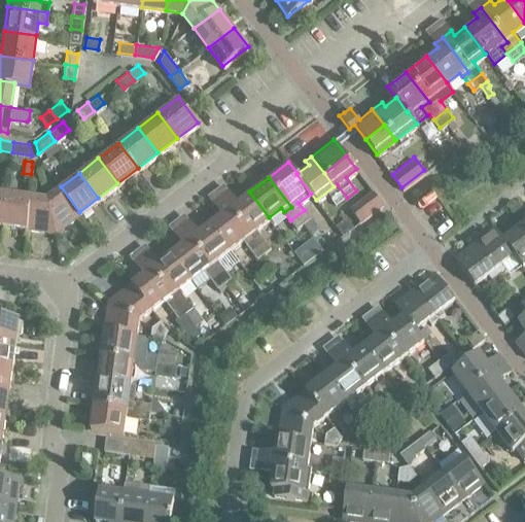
[(61,186),(46,198),(56,231),(79,212),(61,186)]
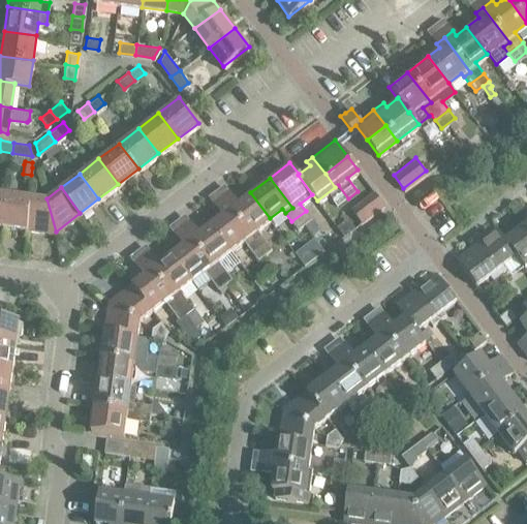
[(373,189),(350,207),(361,220),(383,203),(373,189)]
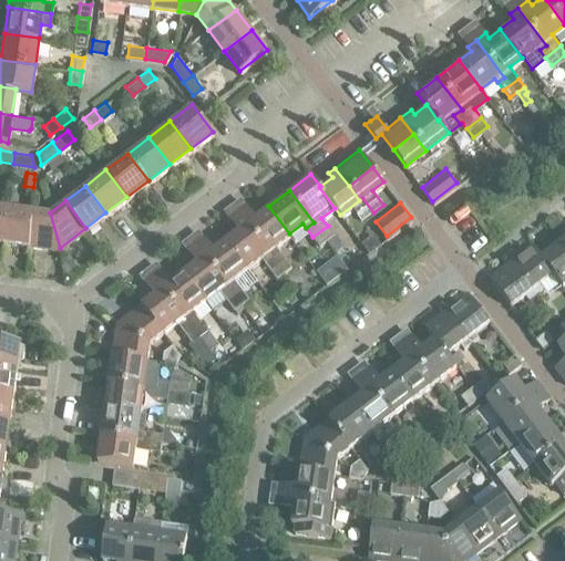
[(2,240),(30,245),(34,210),(7,206),(2,240)]
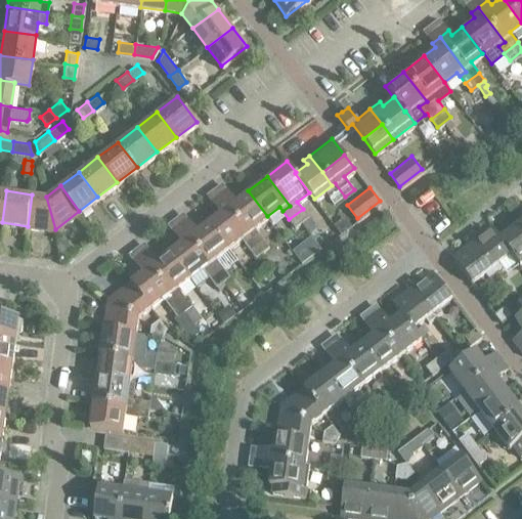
[(225,202),(251,235),(244,241),(249,248),(263,238),(255,226),(267,216),(248,190),(236,200),(233,195),(225,202)]
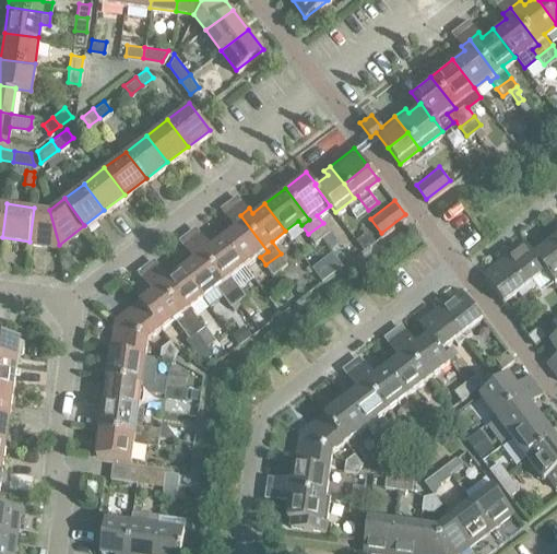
[(49,210),(34,208),(30,242),(59,245),(49,210)]
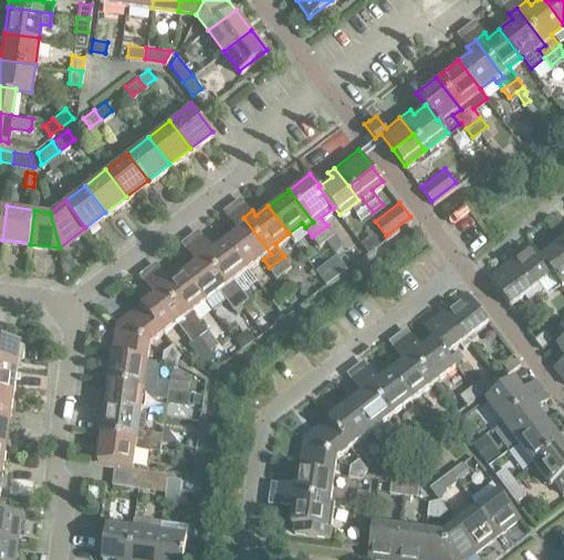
[(238,229),(226,238),(247,266),(260,255),(263,260),(271,254),(243,218),(235,224),(238,229)]
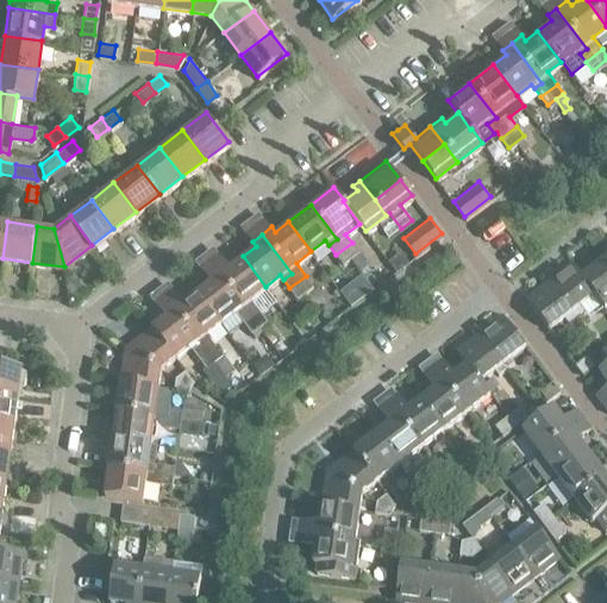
[(357,250),(352,243),(336,255),(342,262),(357,250)]
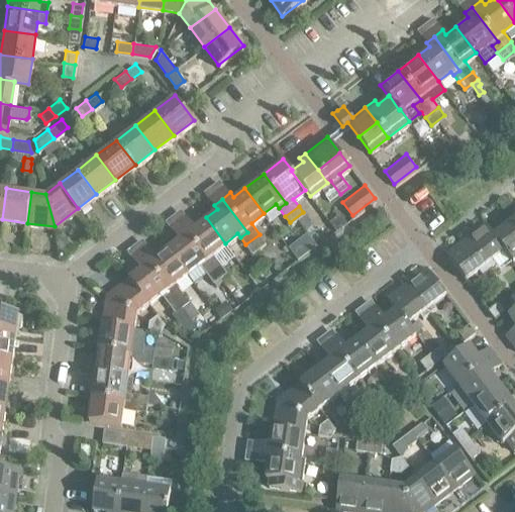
[(304,211),(303,212),(296,217),(304,227),(312,221),(304,211)]
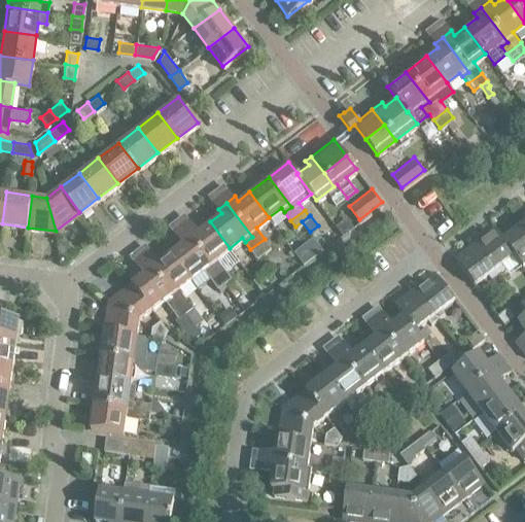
[(342,233),(352,224),(345,215),(335,223),(342,233)]
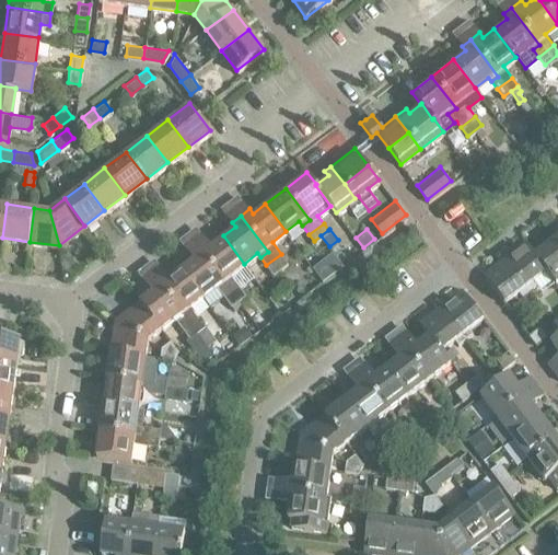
[(207,240),(198,246),(225,284),(219,289),(222,295),(224,297),(239,286),(230,274),(244,264),(223,235),(211,245),(207,240)]
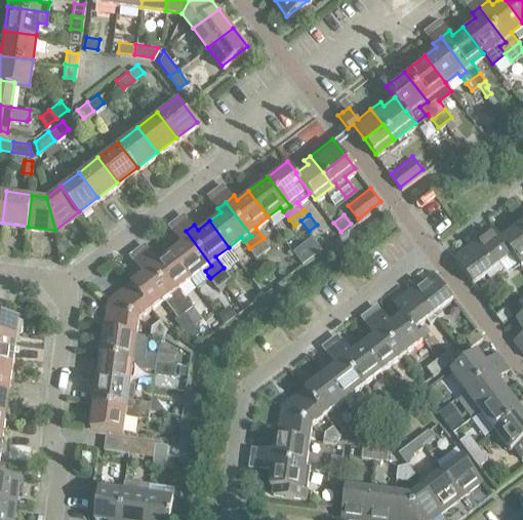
[(522,260),(522,225),(520,221),(500,236),(511,250),(520,263),(522,260)]
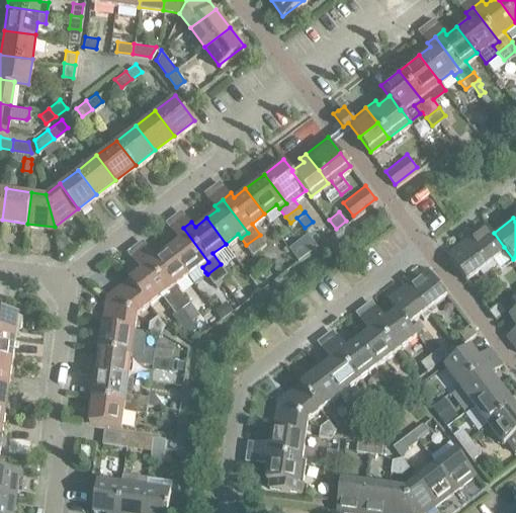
[(465,236),(486,262),(489,266),(495,261),(492,256),(504,247),(494,233),(485,221),(465,236)]
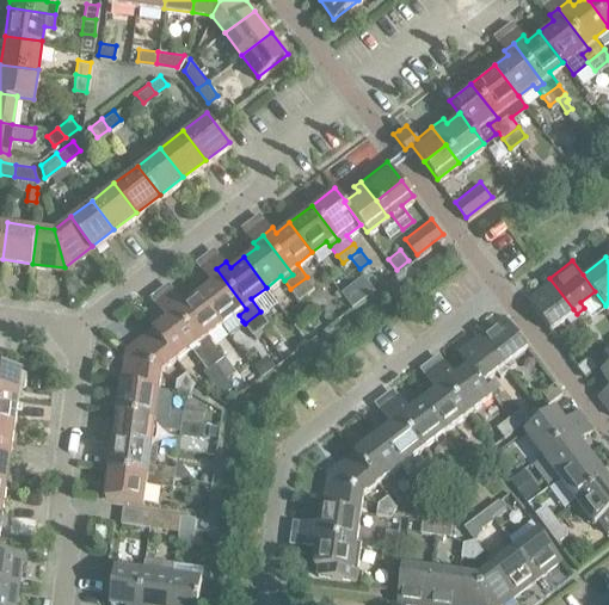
[(243,321),(239,315),(246,309),(216,269),(207,276),(210,281),(198,290),(221,321),(220,322),(228,333),(243,321)]
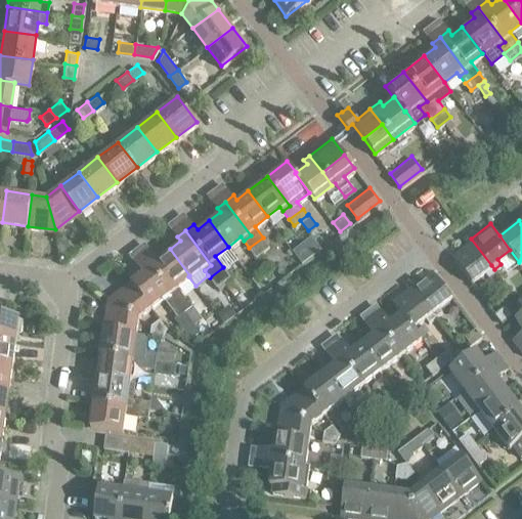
[(268,245),(263,238),(249,248),(255,255),(268,245)]
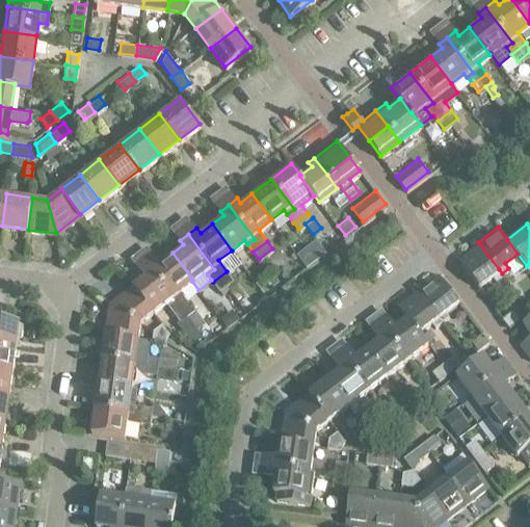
[(499,269),(478,242),(458,258),(478,285),(492,274),(495,279),(502,273),(499,269)]
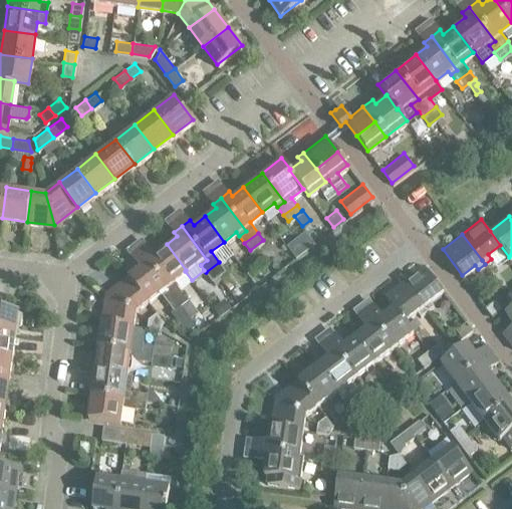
[(162,294),(168,301),(181,291),(173,280),(185,271),(186,270),(167,244),(156,253),(152,249),(144,255),(169,289),(162,294)]
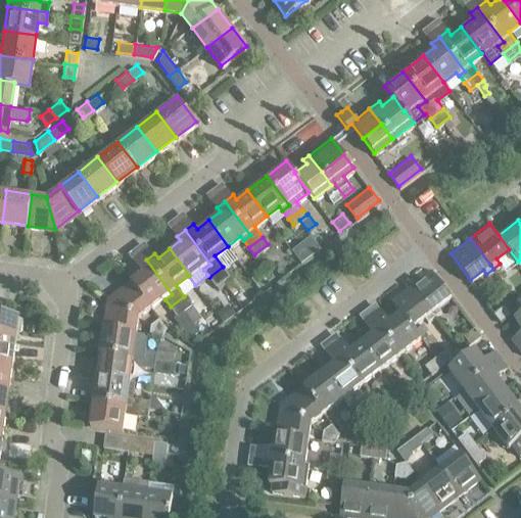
[(141,271),(130,279),(149,304),(161,295),(164,299),(172,294),(146,260),(138,266),(141,271)]
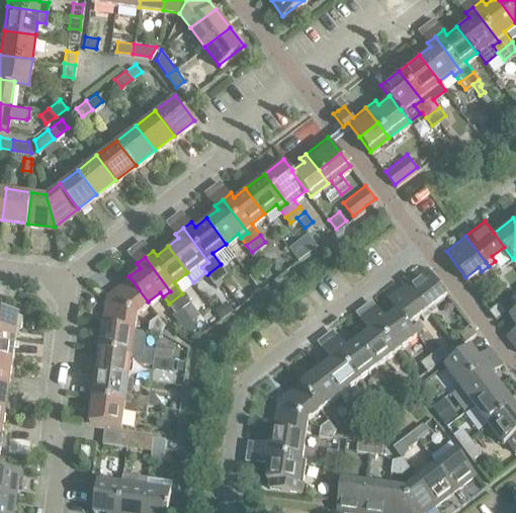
[(221,264),(207,274),(212,281),(227,271),(221,264)]
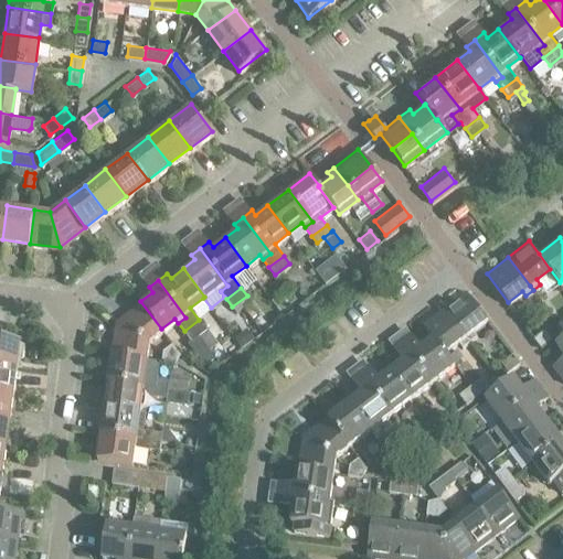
[(465,290),(444,305),(465,333),(468,339),(476,333),(473,329),(487,318),(465,290)]
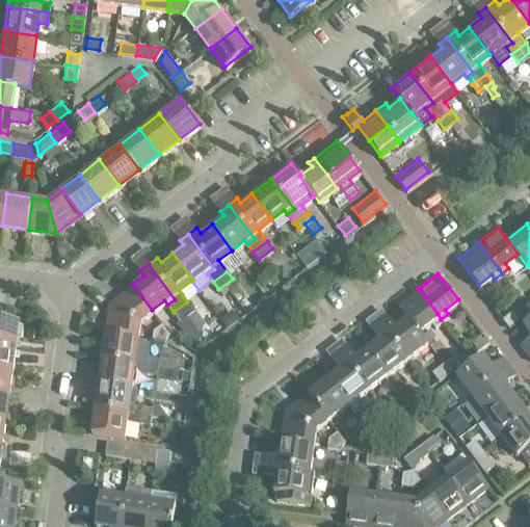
[(139,320),(152,310),(132,284),(108,302),(139,320)]
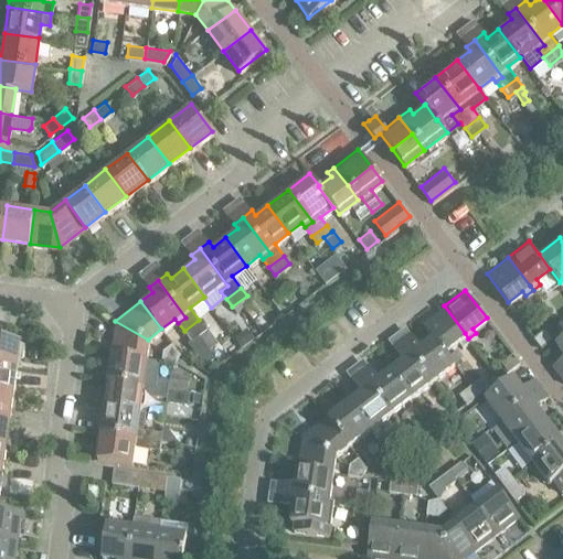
[(468,339),(465,333),(444,305),(422,322),(431,335),(432,334),(444,350),(457,340),(460,344),(468,339)]
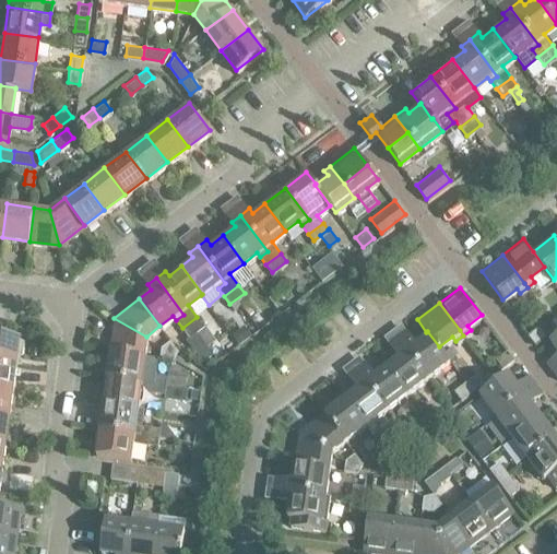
[(227,330),(241,319),(234,308),(218,319),(227,330)]
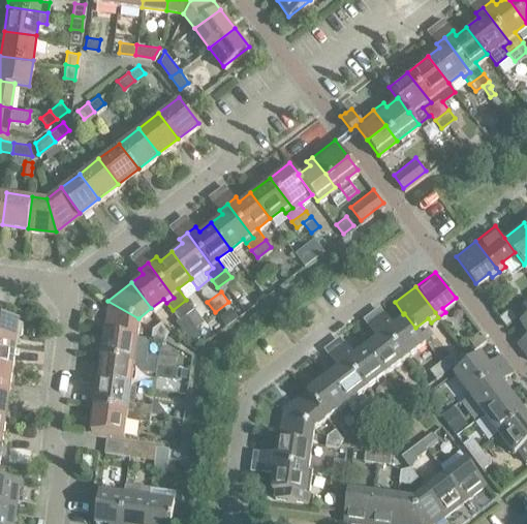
[(173,310),(178,317),(192,307),(186,300),(173,310)]
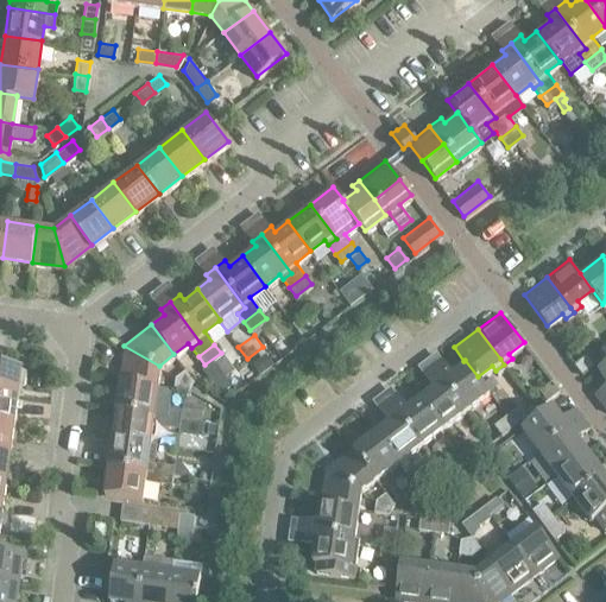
[(157,384),(159,366),(124,346),(119,379),(157,384)]
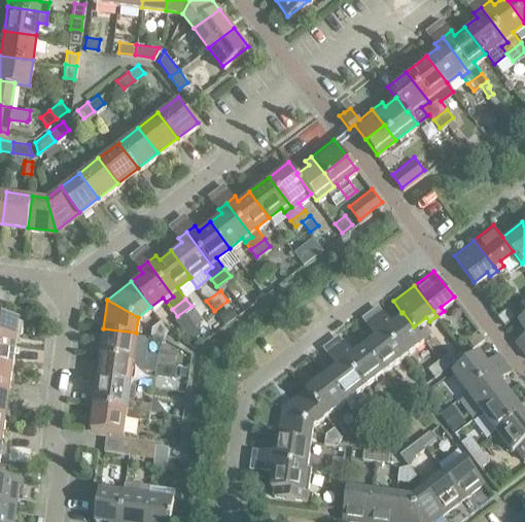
[(508,304),(496,312),(503,321),(514,313),(508,304)]
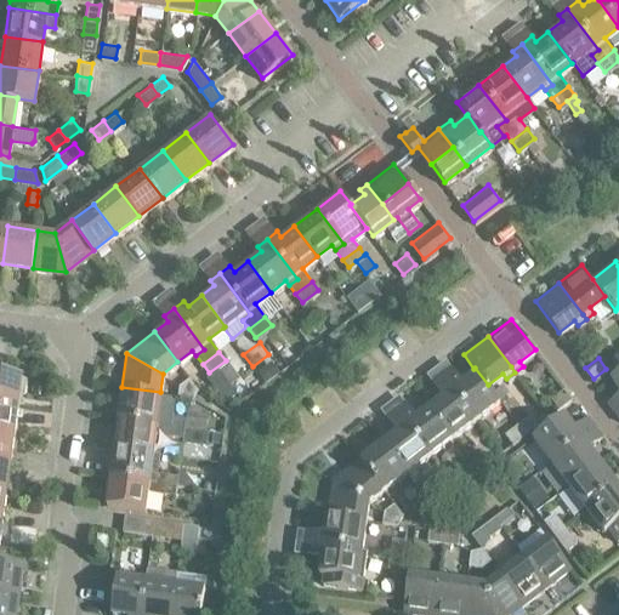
[(499,398),(488,385),(475,368),(473,369),(461,379),(458,374),(448,381),(475,416),(499,398)]
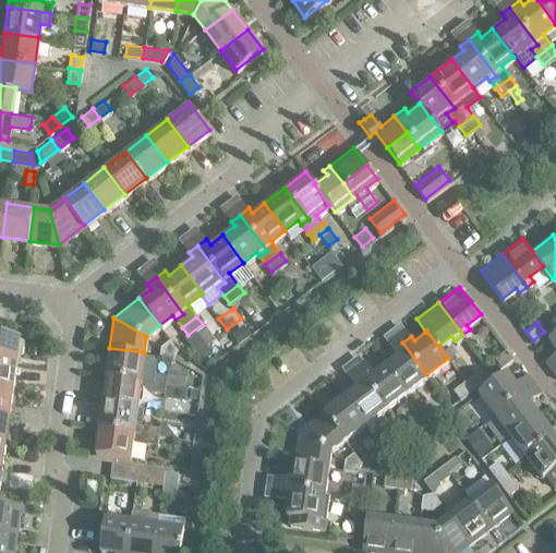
[(555,350),(545,359),(551,368),(555,363),(555,331),(547,337),(555,348),(555,350)]
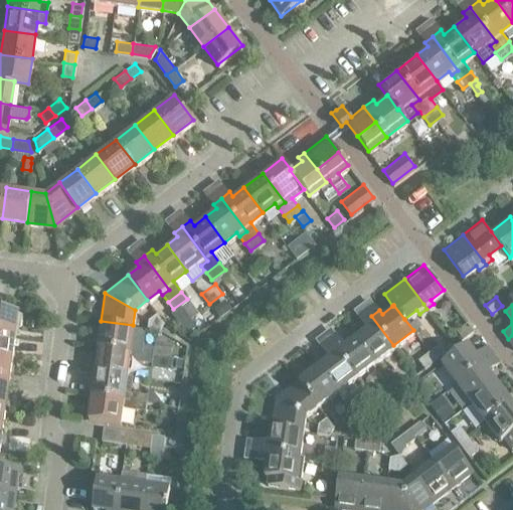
[(0,330),(14,333),(15,323),(19,323),(21,312),(17,311),(17,309),(0,306),(0,330)]
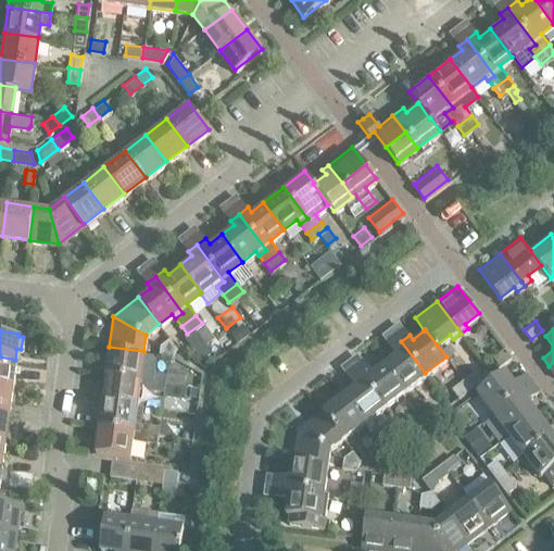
[(167,336),(160,342),(174,352),(176,348),(167,336)]
